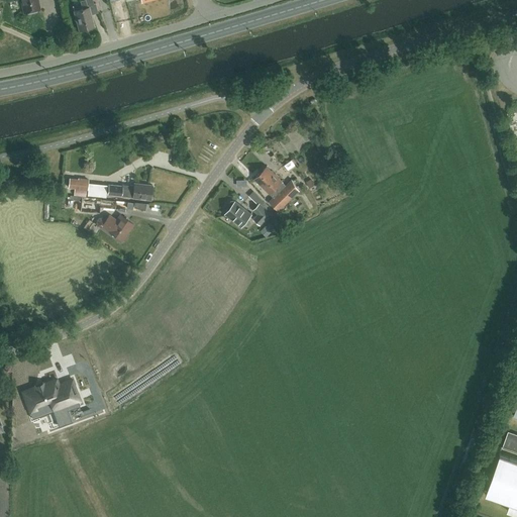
[(20,0),(23,13),(39,9),(36,0),(20,0)]
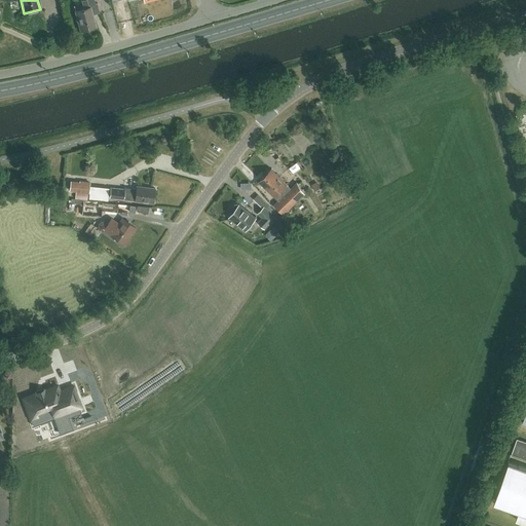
[(84,0),(81,1),(83,9),(75,11),(80,31),(95,28),(91,15),(99,13),(96,4),(95,4),(92,0),(84,0)]
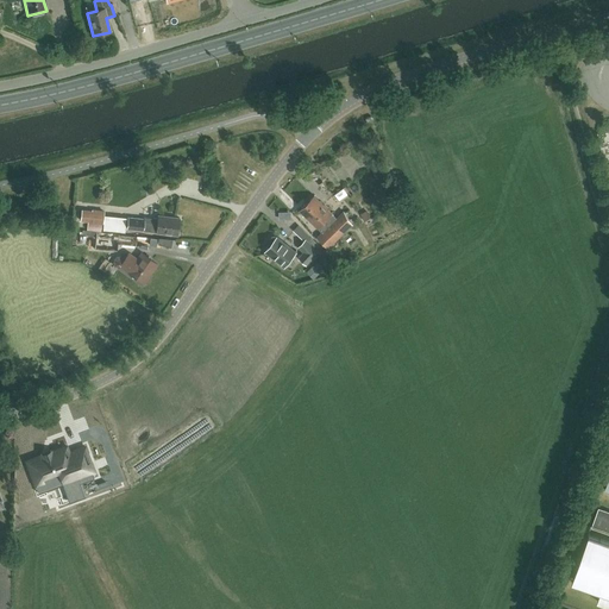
[(314,196),(306,203),(339,237),(353,223),(344,212),(337,219),(332,214),(314,196)]
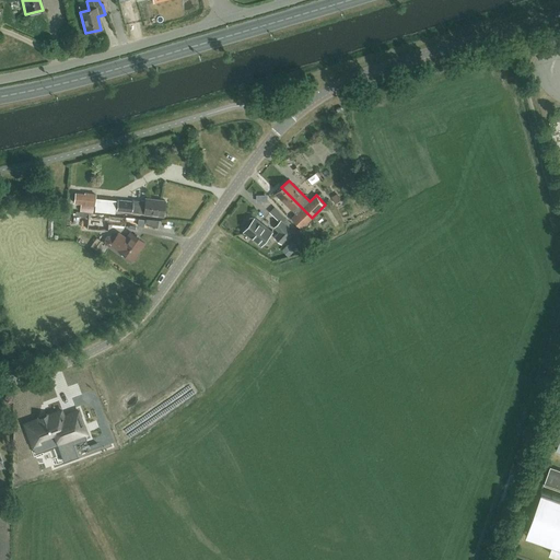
[(312,218),(281,187),(275,194),(292,210),(296,214),(292,220),(302,228),(312,218)]
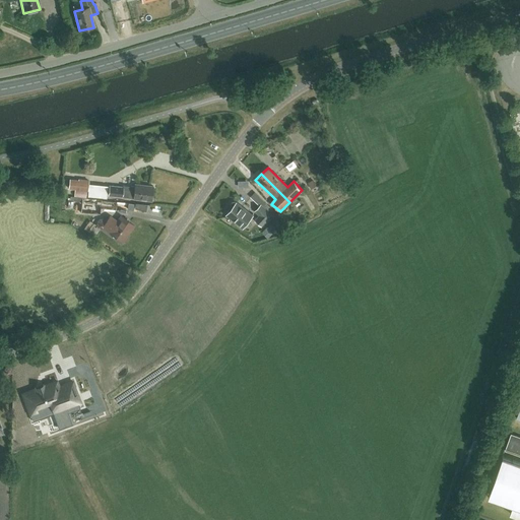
[(88,181),(69,179),(68,189),(76,190),(76,196),(106,199),(107,189),(88,187),(88,181)]
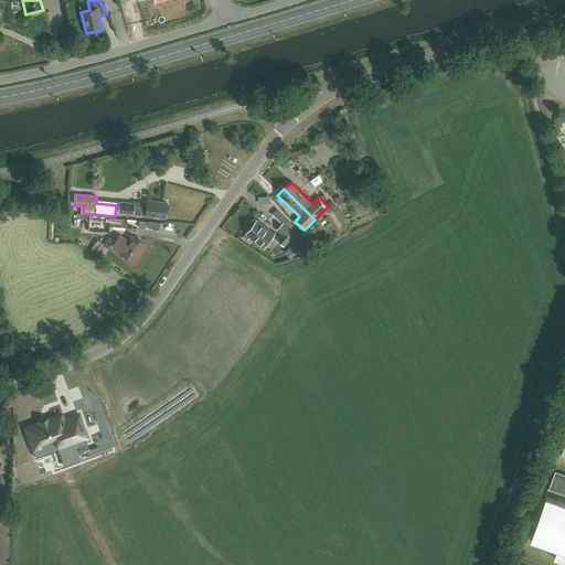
[(167,203),(146,201),(146,208),(134,206),(134,204),(118,202),(117,212),(145,215),(145,216),(164,219),(167,203)]
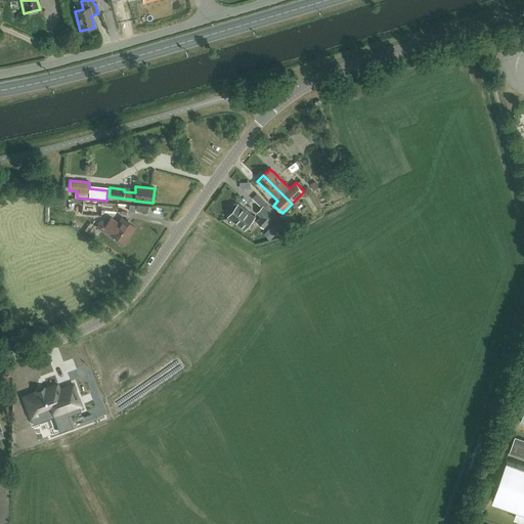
[(258,193),(254,199),(262,206),(266,201),(258,193)]
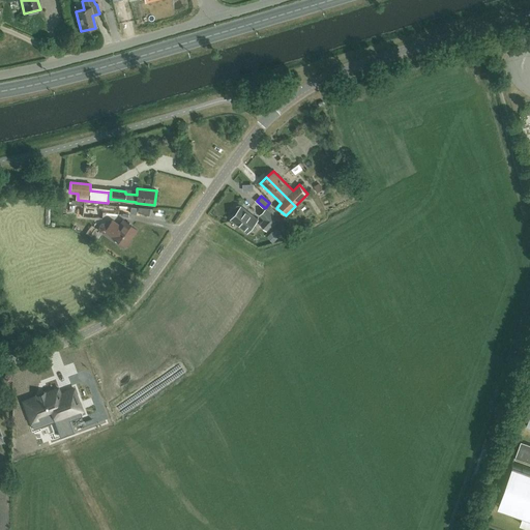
[(119,205),(72,201),(71,206),(83,207),(82,217),(101,218),(102,213),(118,214),(119,205)]
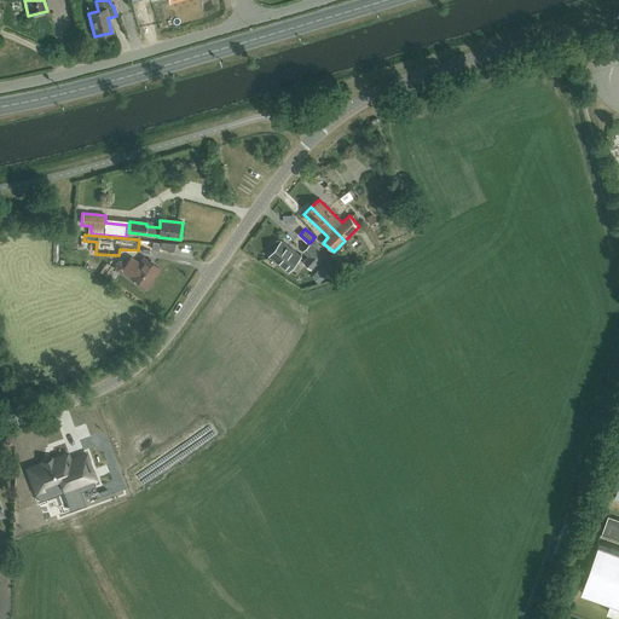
[(301,256),(282,241),(270,256),(289,272),(301,256)]
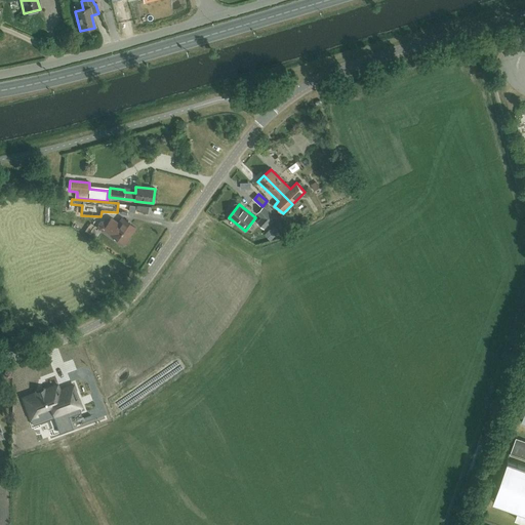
[(278,214),(268,204),(258,214),(261,217),(257,223),(265,229),(278,214)]
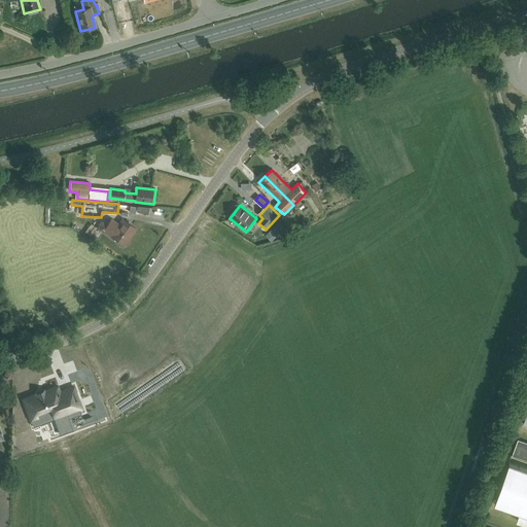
[(136,229),(123,219),(118,224),(111,219),(107,224),(106,224),(106,223),(105,223),(104,222),(103,222),(102,222),(101,223),(100,223),(99,224),(99,225),(99,226),(98,226),(98,227),(98,229),(99,229),(99,230),(99,231),(100,231),(101,232),(102,233),(103,231),(110,236),(124,246),(136,229)]
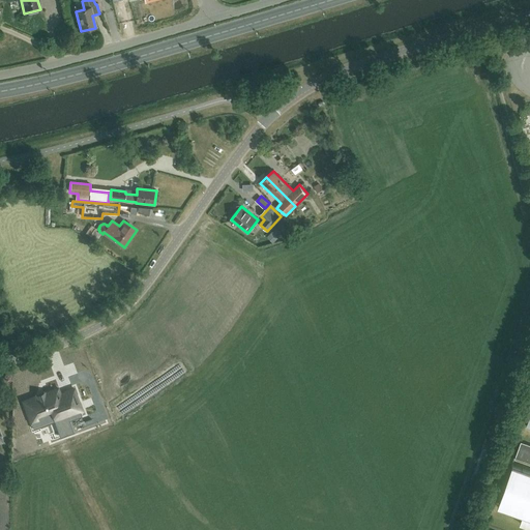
[(58,388),(23,401),(31,422),(52,414),(60,437),(74,432),(69,420),(82,416),(80,411),(82,411),(74,388),(60,393),(58,388)]
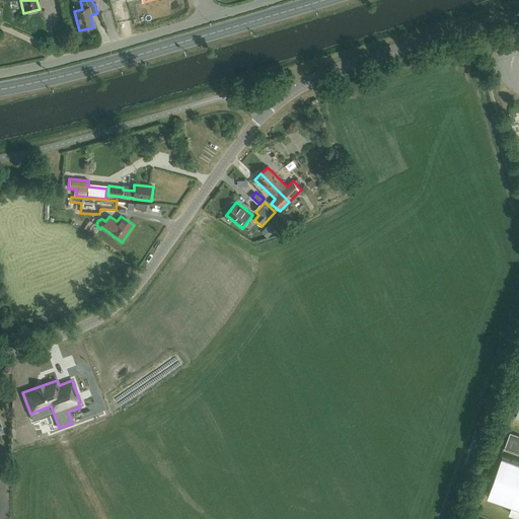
[(518,436),(510,433),(504,450),(518,455),(518,436)]
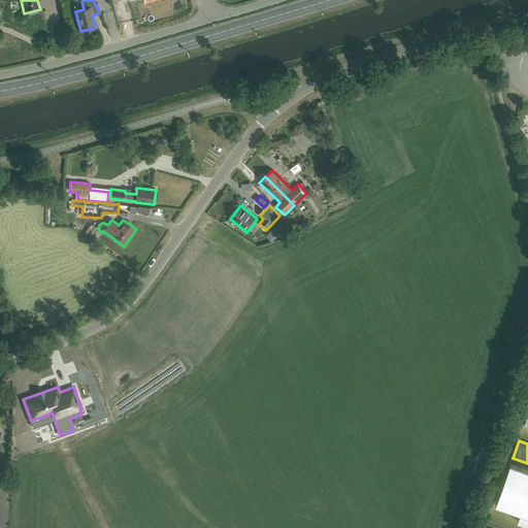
[(527,469),(509,463),(496,502),(519,510),(515,522),(527,526),(527,469)]
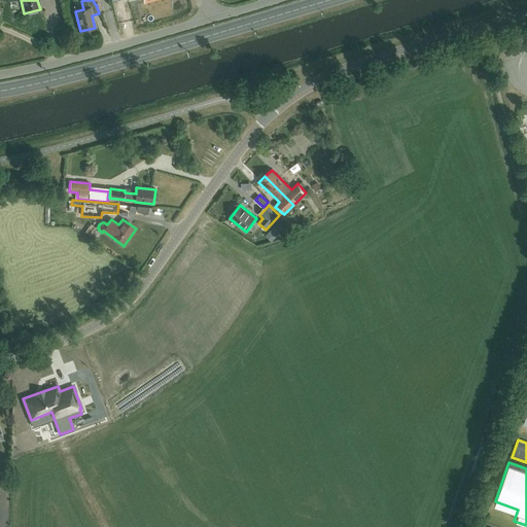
All buildings are outlined.
